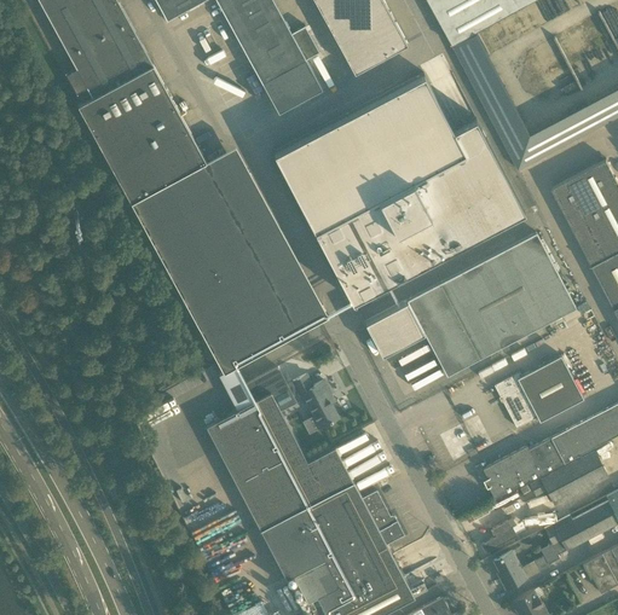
[(130,204),(223,375),(327,318),(234,148),(204,164),(114,0),(35,0),(75,70),(64,76),(75,94),(81,91),(87,102),(76,109),(130,204)]
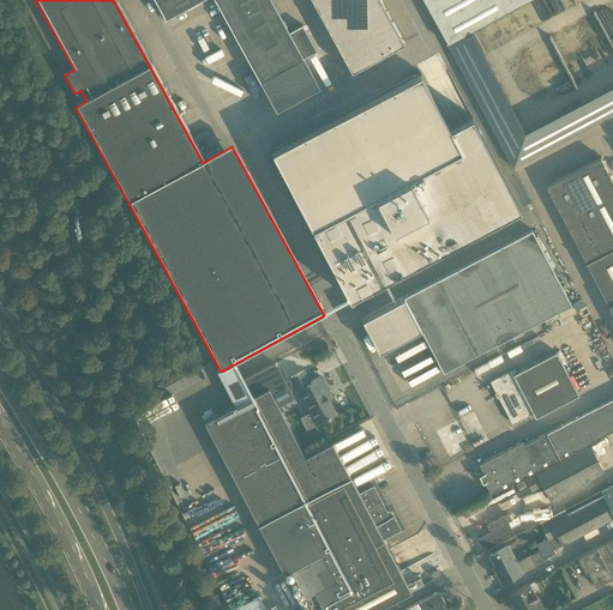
[(151,0),(164,22),(203,0),(212,0),(259,85),(314,54),(301,29),(288,36),(268,0),(151,0)]
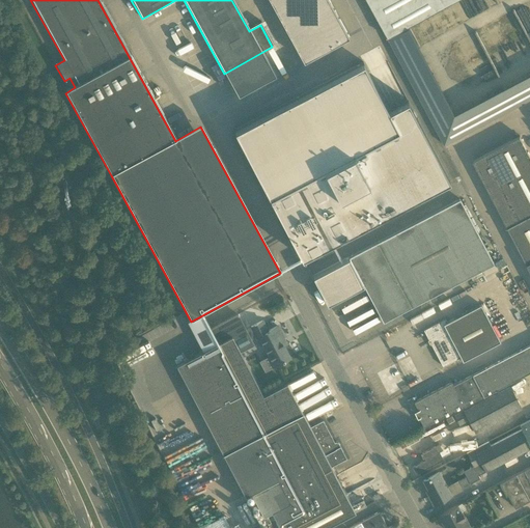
[(363,0),(386,42),(459,0),(363,0)]
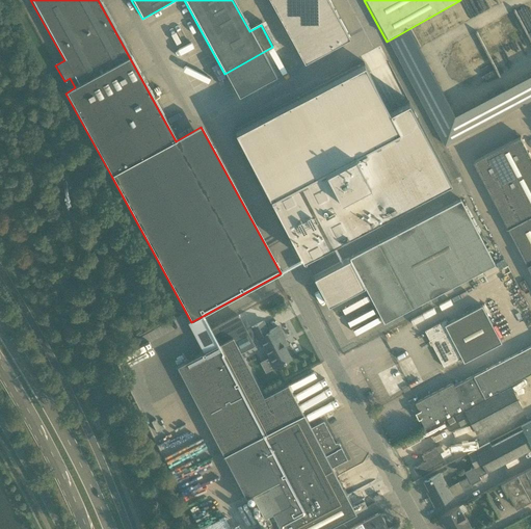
[(444,149),(530,102),(530,76),(453,118),(406,31),(387,42),(444,149)]
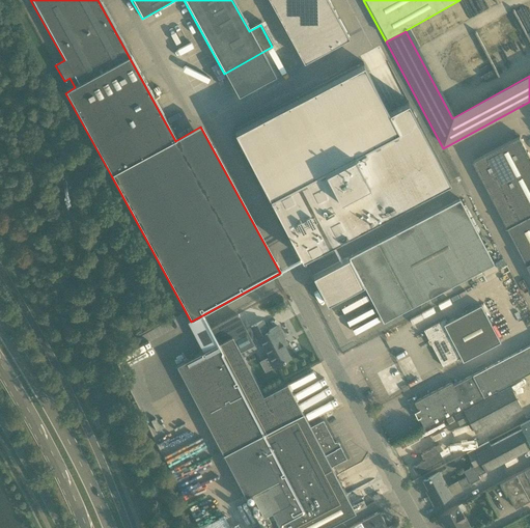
[(269,199),(301,261),(302,261),(303,262),(304,261),(304,260),(449,183),(407,103),(388,113),(397,132),(269,199)]
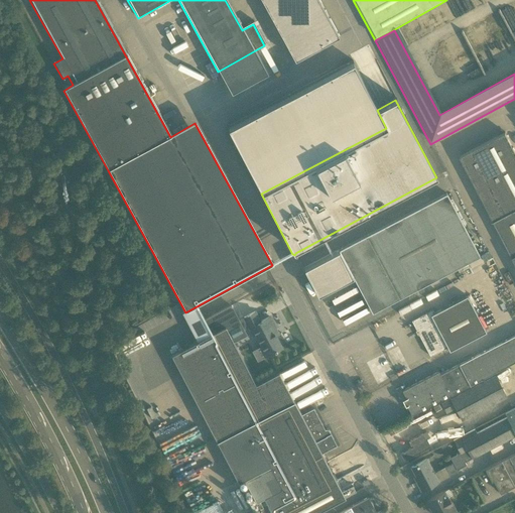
[(514,157),(504,136),(459,160),(514,267),(514,157)]
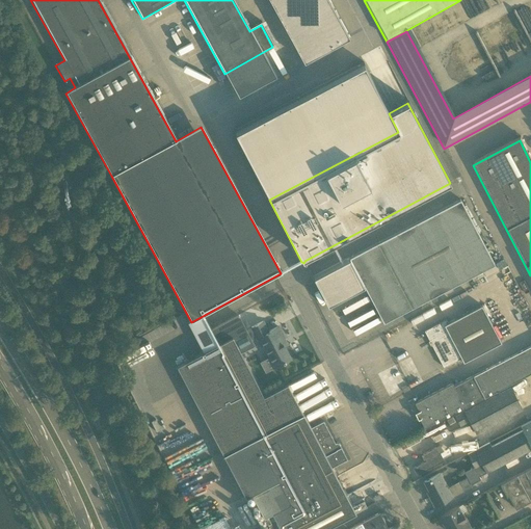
[(47,180),(48,189),(68,187),(67,179),(47,180)]
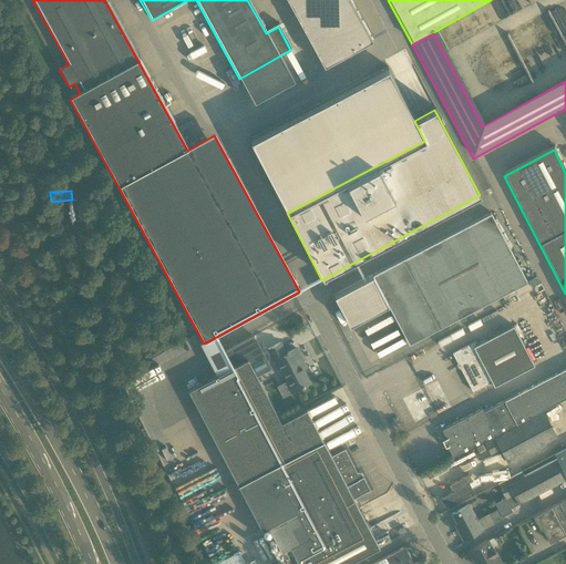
[(490,215),(401,262),(372,277),(408,346),(525,284),(490,215)]
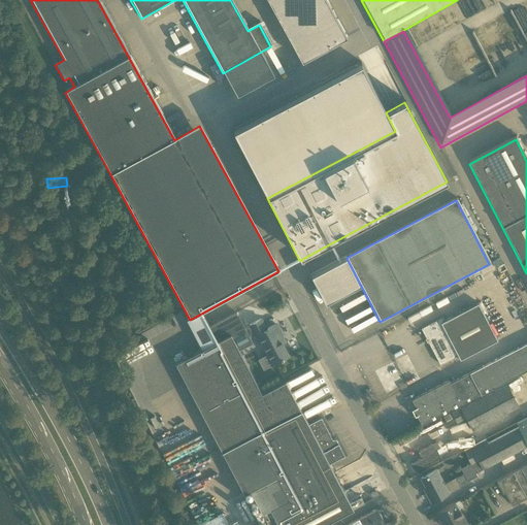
[(420,331),(421,333),(439,367),(457,358),(459,362),(496,342),(476,305),(443,323),(441,320),(420,331)]
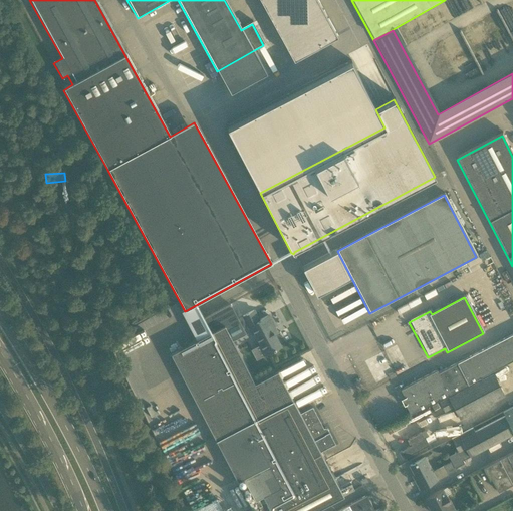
[(258,323),(253,313),(242,319),(247,329),(250,328),(265,357),(280,349),(271,332),(274,330),(267,318),(258,323)]
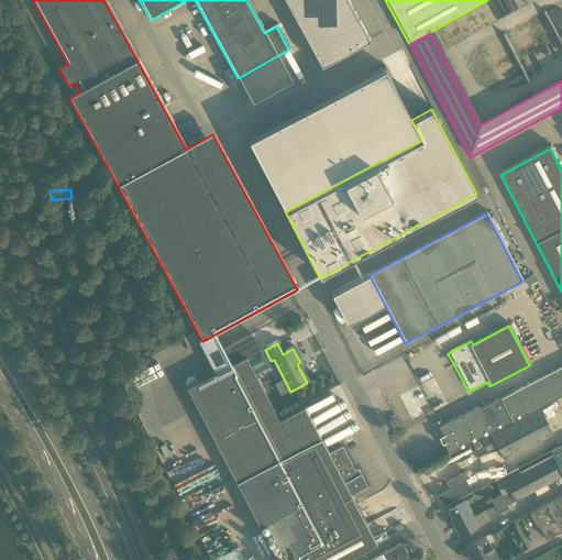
[(259,352),(245,359),(254,376),(267,369),(264,362),(259,352)]
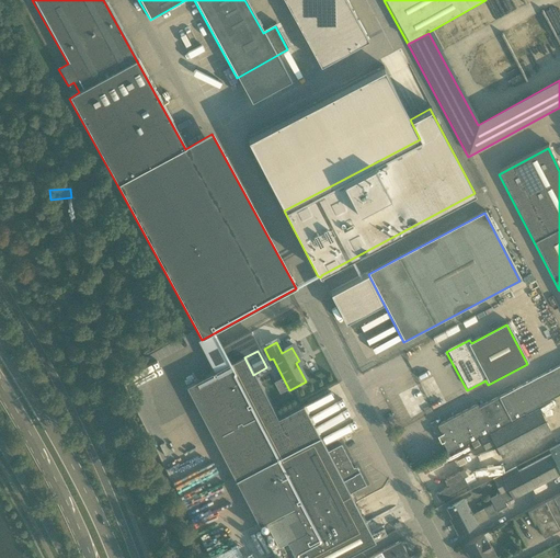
[(383,531),(370,537),(349,496),(365,487),(356,470),(355,470),(354,469),(352,470),(340,447),(327,454),(301,407),(276,420),(253,375),(244,357),(185,388),(259,527),(264,524),(276,548),(281,557),(346,557),(386,537),(383,531)]
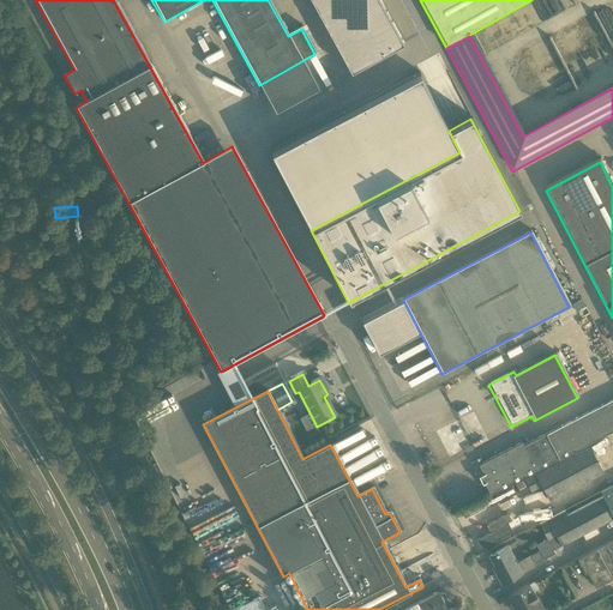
[(490,499),(612,434),(612,402),(523,450),(521,445),(478,467),(482,477),(481,477),(485,485),(484,485),(490,499)]
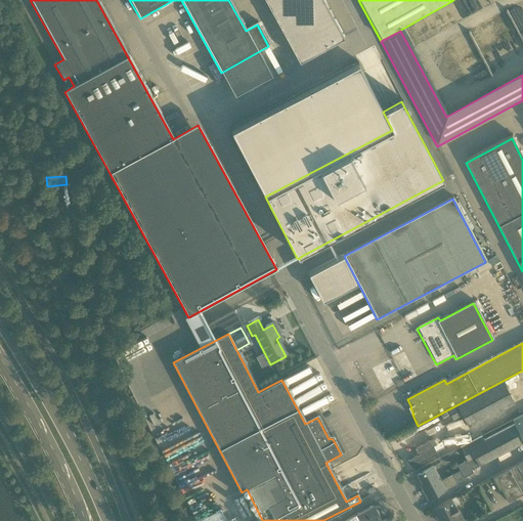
[(462,417),(468,430),(514,405),(503,384),(448,413),(452,421),(462,417)]
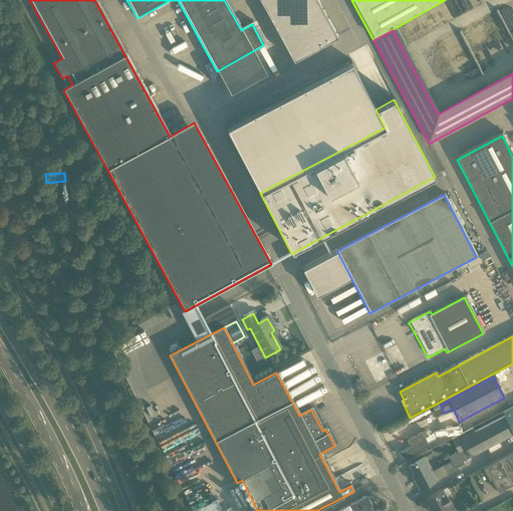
[(456,461),(450,464),(453,471),(463,465),(462,462),(468,459),(512,436),(512,409),(502,415),(503,418),(474,434),(472,430),(458,437),(450,441),(457,454),(453,456),(456,461)]
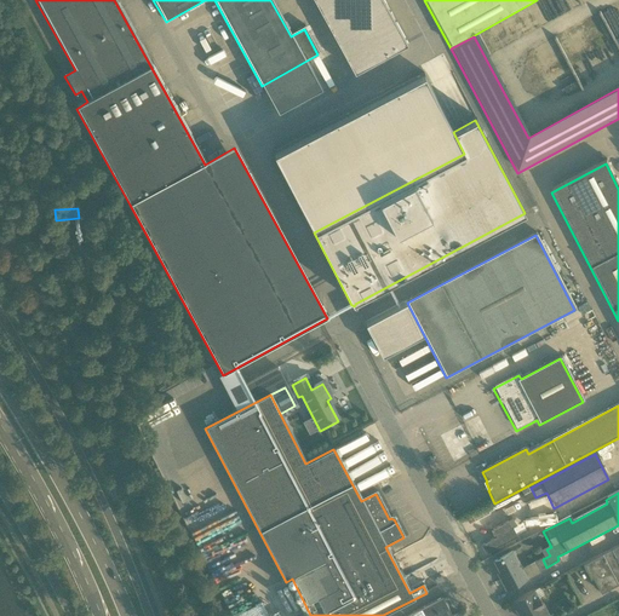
[(559,514),(545,519),(548,525),(561,519),(559,514)]
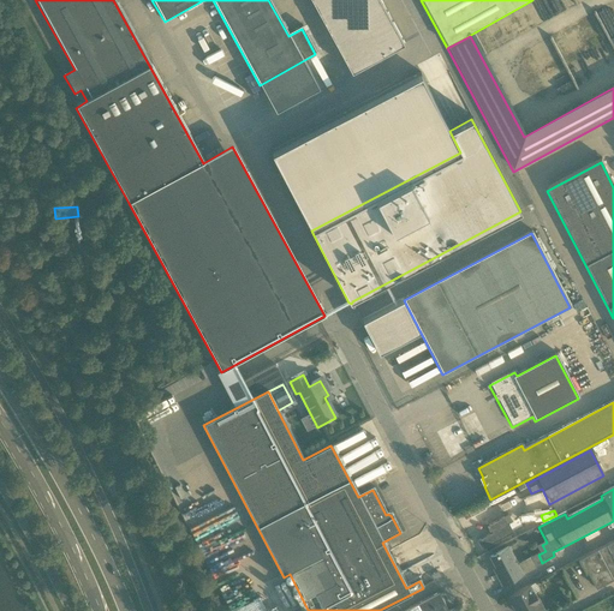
[(512,525),(508,517),(486,528),(489,537),(476,544),(481,552),(512,535),(507,527),(512,525)]
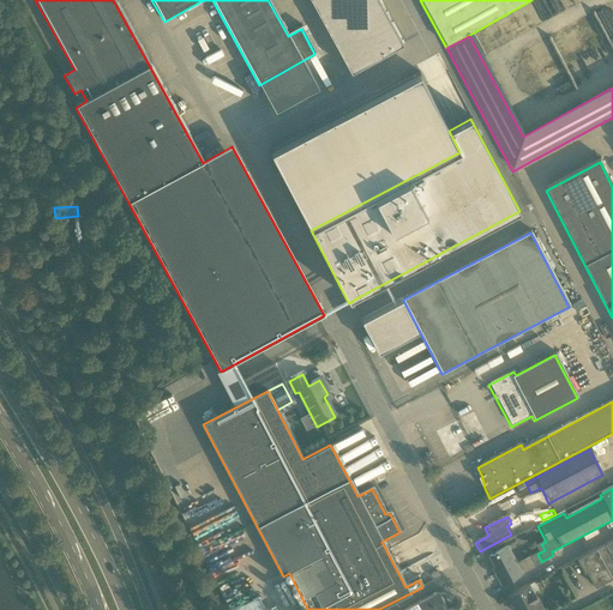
[(612,541),(576,561),(582,572),(583,572),(593,590),(610,580),(610,579),(612,575),(612,541)]
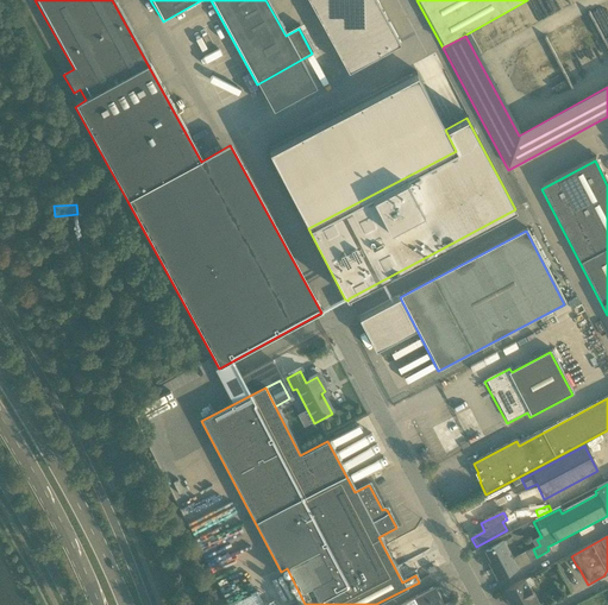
[(403,542),(387,548),(388,554),(406,548),(403,542)]
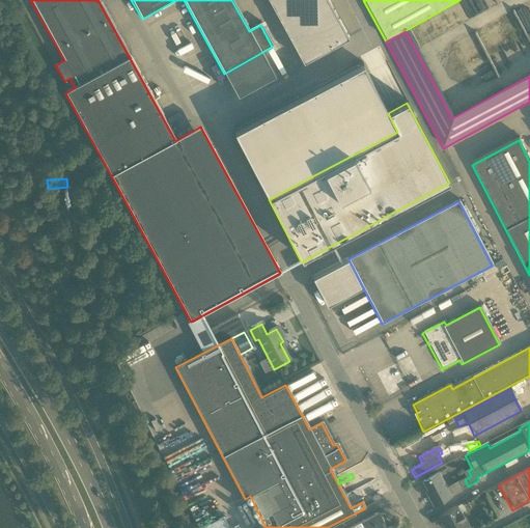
[(433,508),(450,498),(438,475),(422,483),(429,497),(427,498),(433,508)]
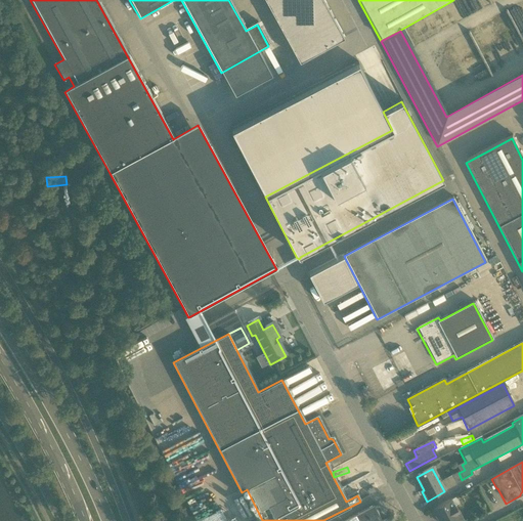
[(459,473),(449,478),(454,486),(463,481),(462,480),(459,473)]
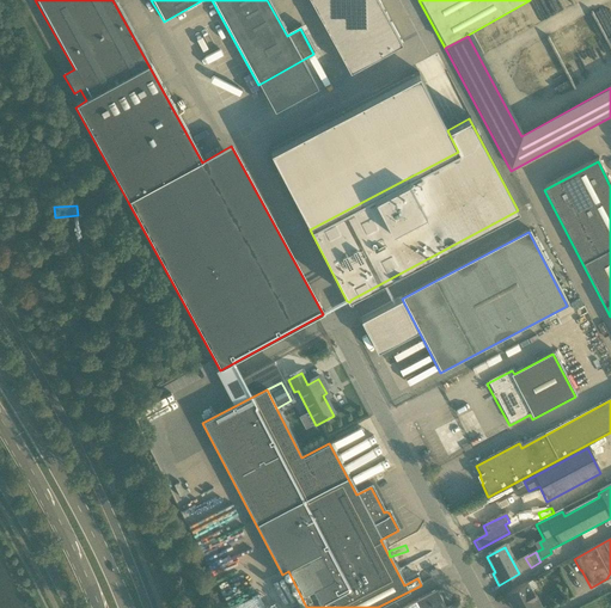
[(514,607),(538,607),(530,591),(529,593),(525,585),(505,596),(509,607),(514,607)]
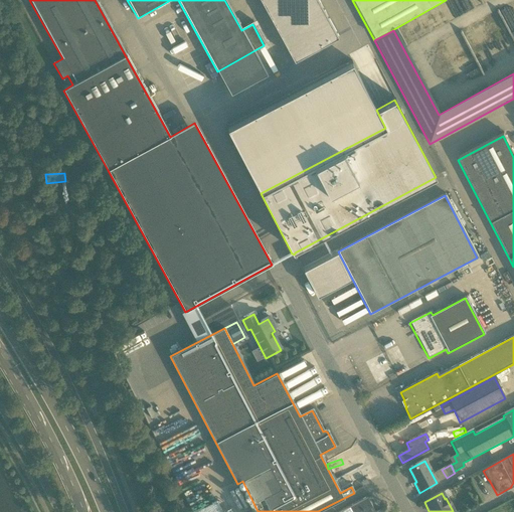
[(366,499),(349,508),(344,511),(379,511),(370,511),(369,509),(371,508),(371,507),(372,506),(373,504),(371,500),(369,500),(367,500),(366,499)]
